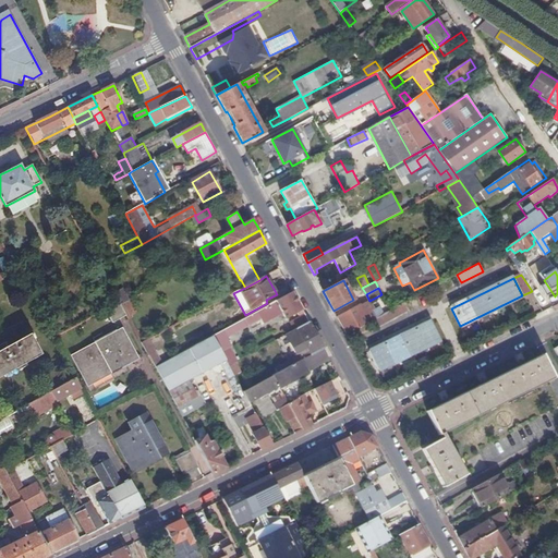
[(114,293),(119,302),(121,304),(128,301),(122,289),(114,293)]
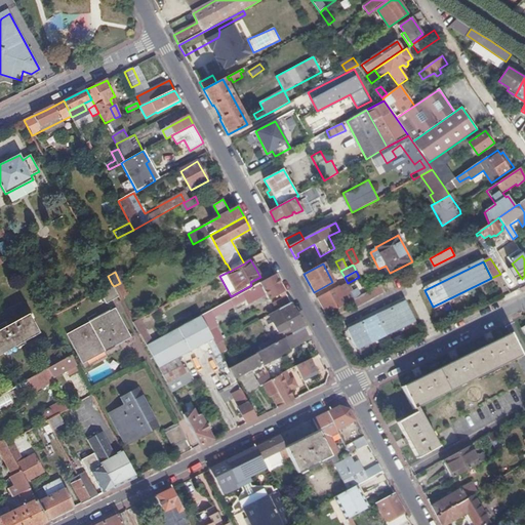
[(201,316),(215,345),(221,340),(223,340),(215,327),(216,326),(212,317),(215,316),(215,317),(233,308),(232,307),(235,305),(245,299),(248,304),(266,294),(269,300),(279,294),(281,297),(286,294),(276,275),(242,293),(232,299),(229,300),(201,316)]
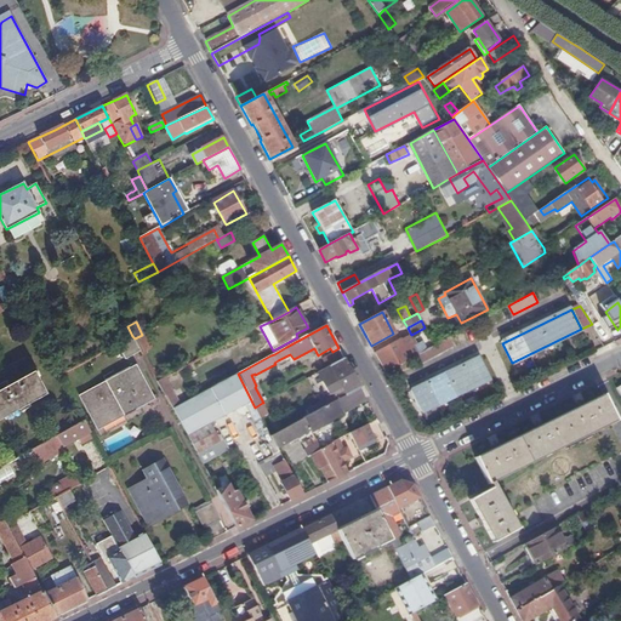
[(434,346),(449,339),(445,332),(431,340),(434,346)]
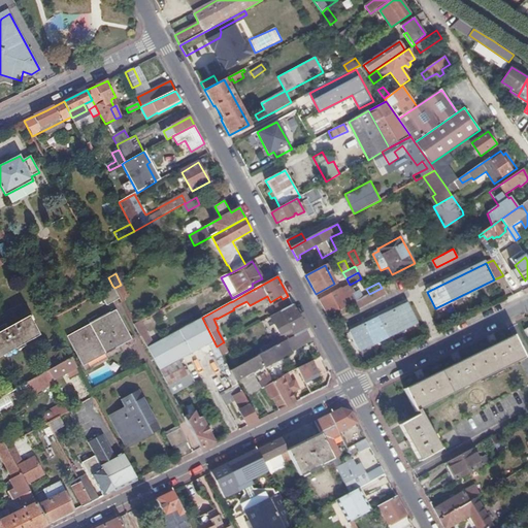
[(114,288),(120,299),(121,300),(129,296),(123,284),(121,285),(114,288)]
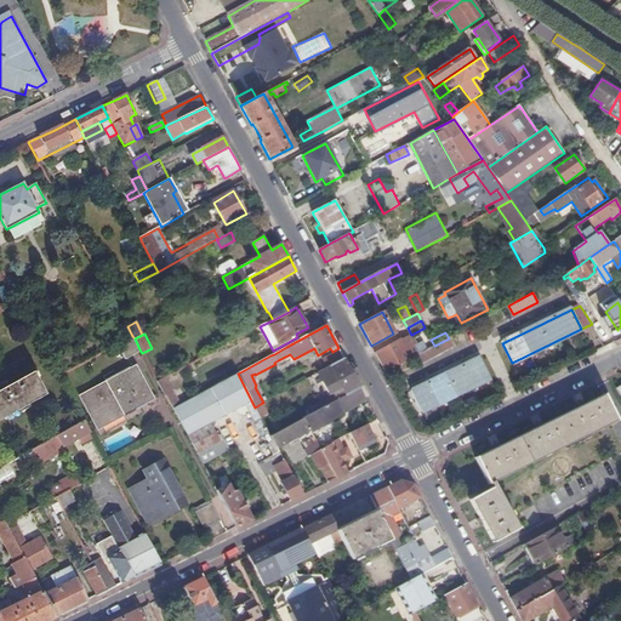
[(132,336),(118,345),(125,359),(141,352),(135,339),(132,336)]
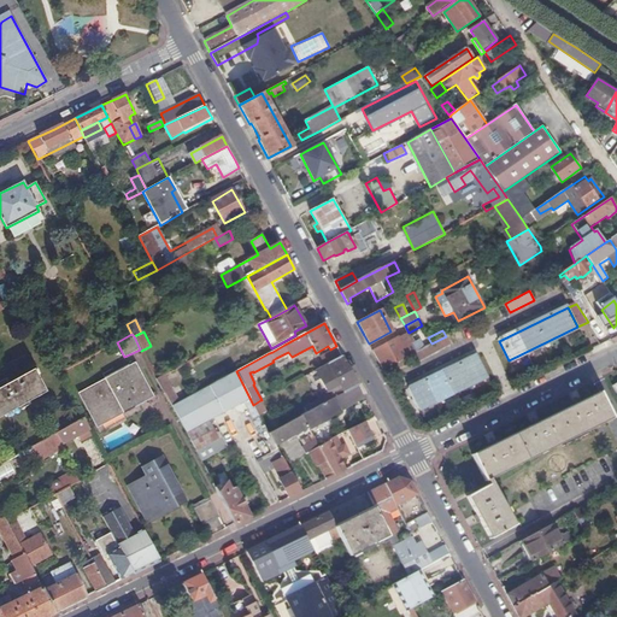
[(378,362),(383,370),(416,352),(406,334),(374,352),(378,362)]
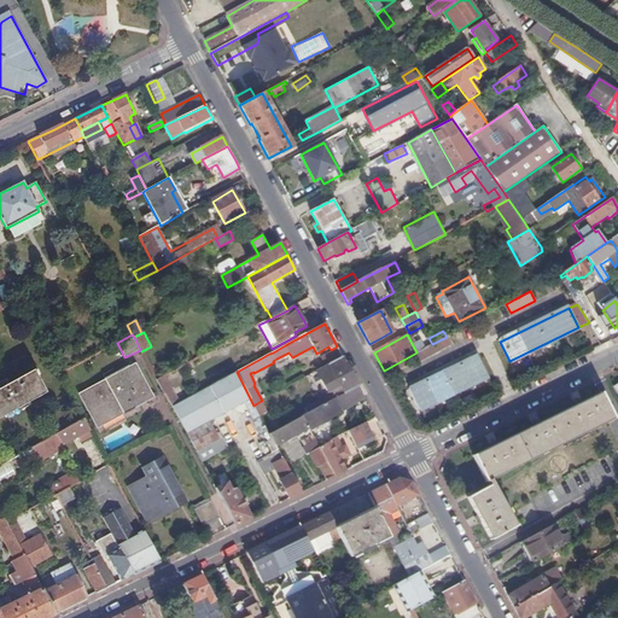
[(418,351),(417,353),(421,361),(450,344),(447,337),(432,344),(418,351)]
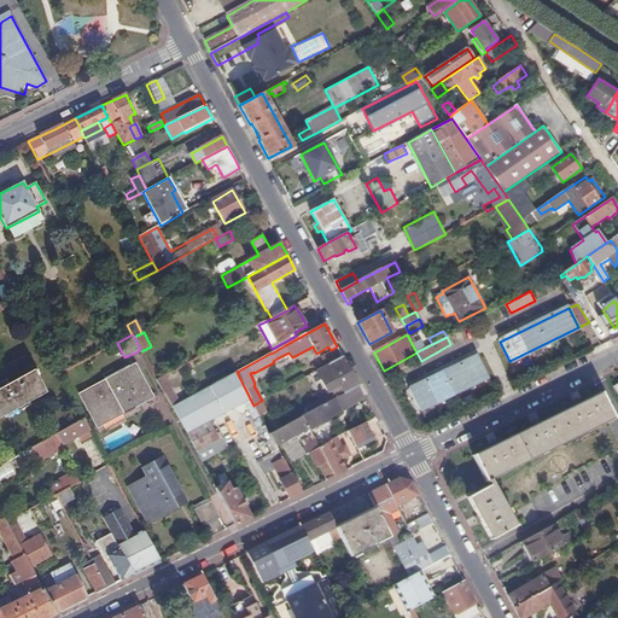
[(415,347),(418,351),(432,344),(429,338),(415,347)]
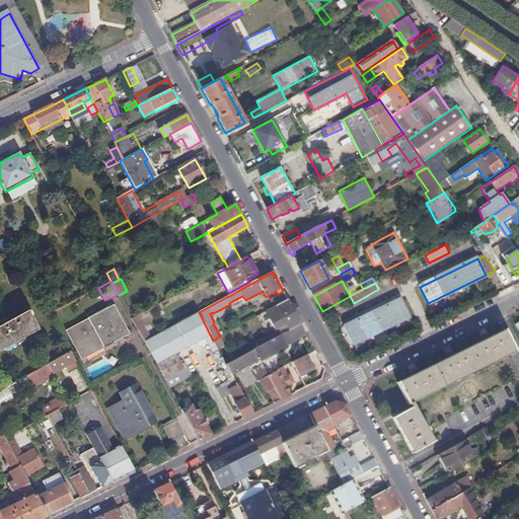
[(274,307),(288,300),(284,292),(270,300),(274,307)]
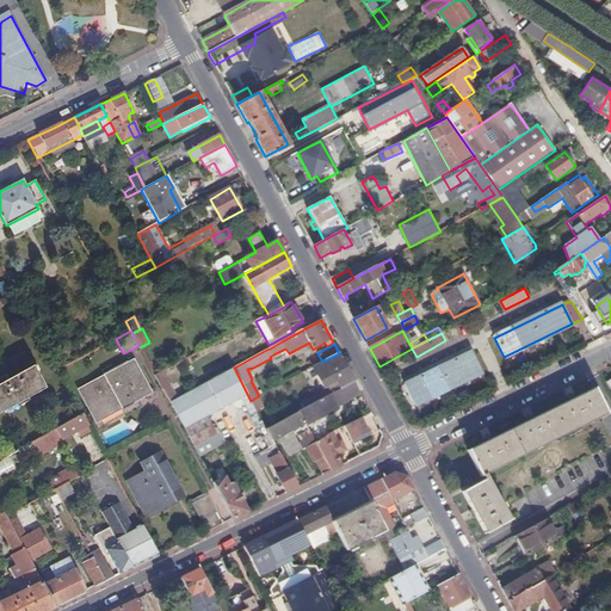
[(473,352),(406,386),(415,405),(482,372),(473,352)]
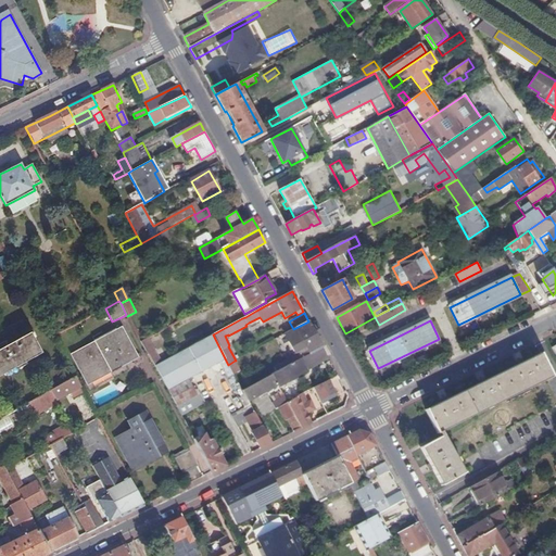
[(283,363),(286,367),(323,348),(316,336),(308,321),(293,329),(291,330),(302,350),(306,346),(307,350),(283,363)]
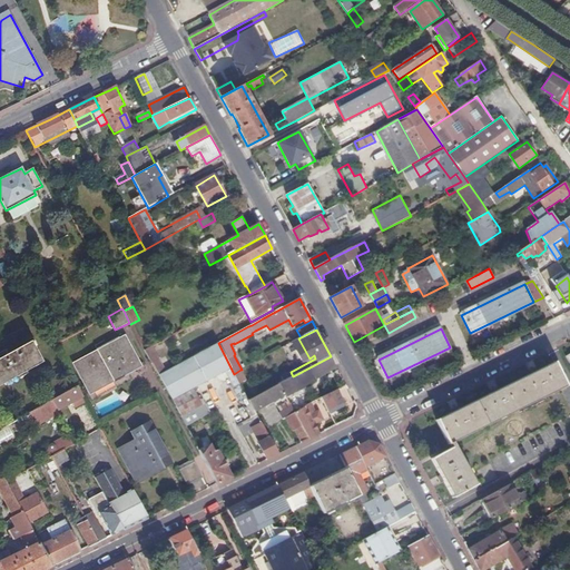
[(136,355),(128,341),(125,343),(120,335),(99,347),(101,352),(77,366),(90,391),(115,379),(116,381),(125,376),(121,367),(134,361),(133,357),(136,355)]
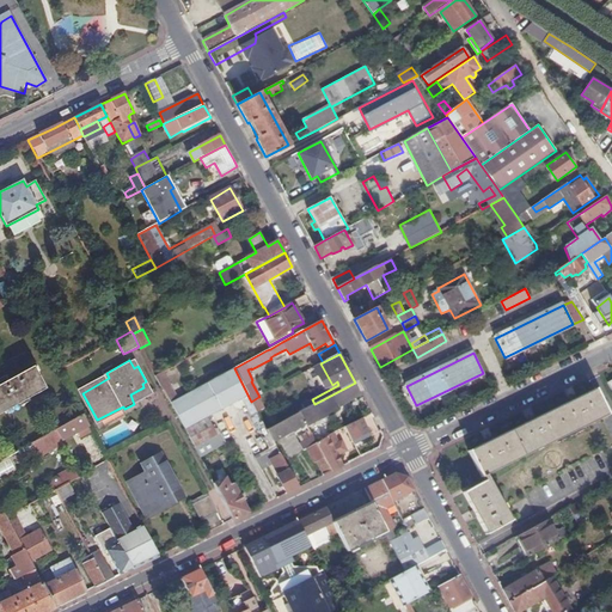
[(0,412),(44,390),(32,368),(8,381),(6,377),(0,379),(0,412)]
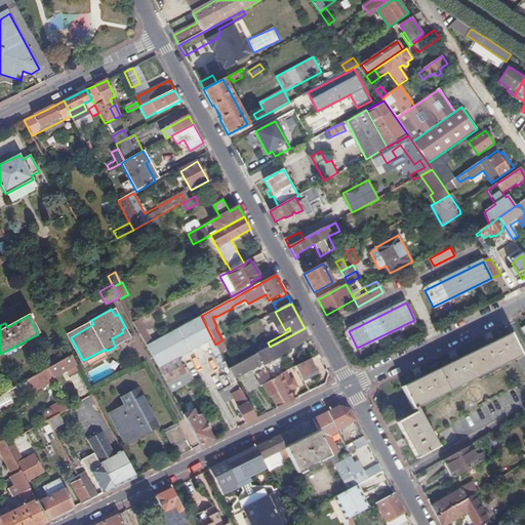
[(146,346),(171,393),(193,381),(187,367),(184,369),(177,358),(207,341),(215,357),(220,354),(215,345),(201,316),(146,346)]
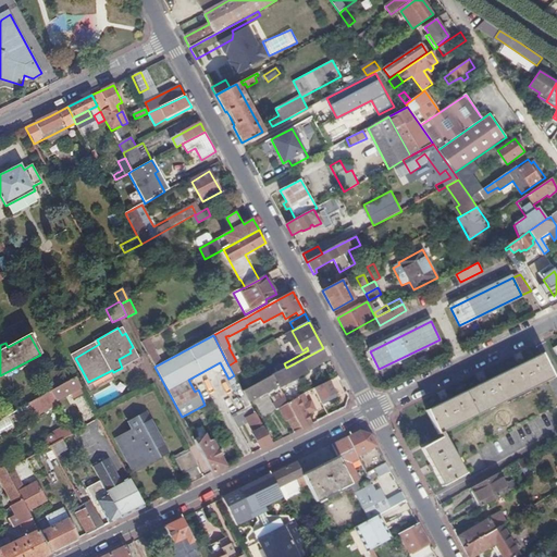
[(141,343),(150,359),(156,356),(147,339),(141,343)]
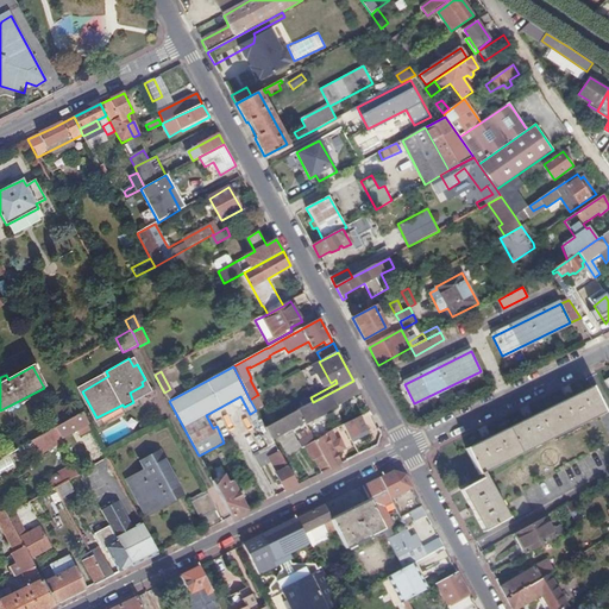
[(299,410),(305,421),(306,425),(351,397),(359,394),(360,393),(353,381),(313,402),(299,410)]
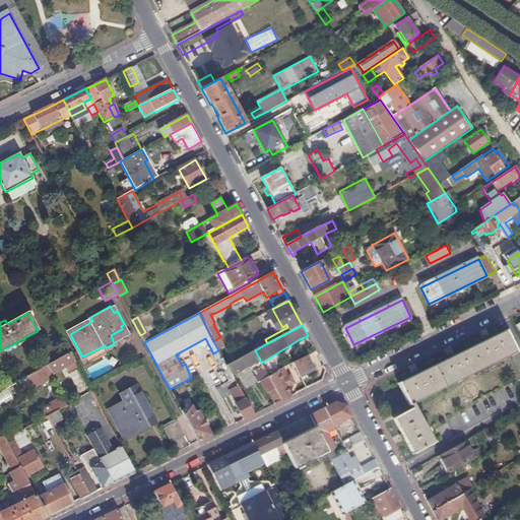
[(413,407),(411,404),(516,352),(505,331),(490,338),(489,336),(483,339),(484,341),(454,355),(453,353),(448,355),(449,359),(418,373),(417,371),(412,374),(413,376),(398,383),(406,401),(396,406),(400,414),(393,418),(401,434),(399,435),(400,438),(402,440),(404,439),(412,454),(434,442),(414,406),(413,407)]
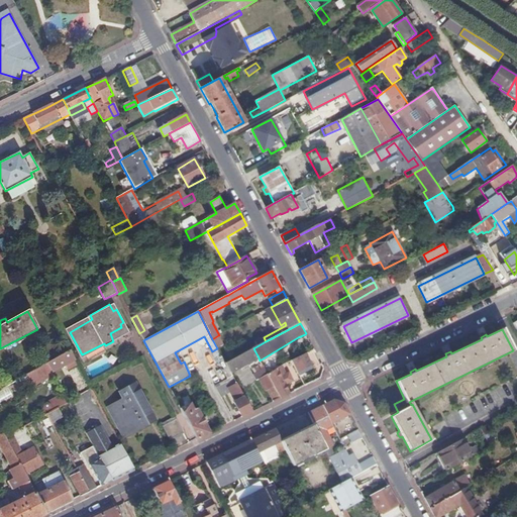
[(218,335),(212,339),(217,348),(223,345),(218,335)]
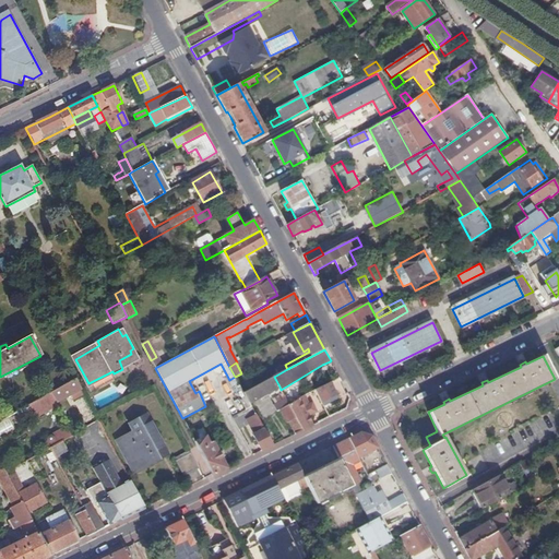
[(258,385),(274,377),(271,372),(254,381),(258,385)]
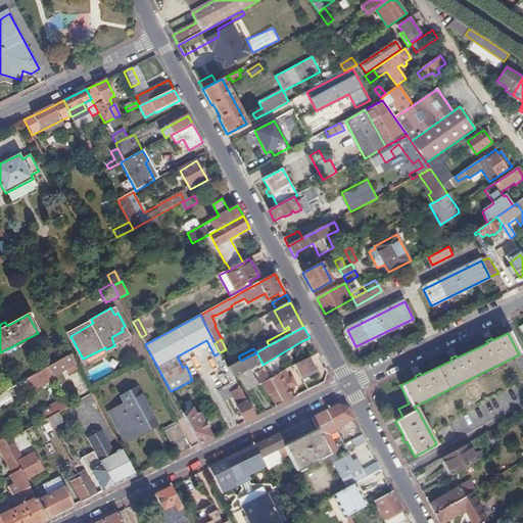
[(228,368),(233,377),(262,362),(256,352),(241,361),(228,368)]
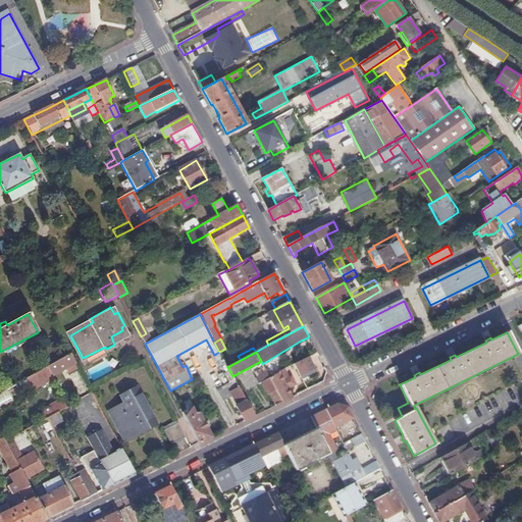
[(48,367),(52,376),(67,368),(69,372),(77,367),(70,355),(48,367)]
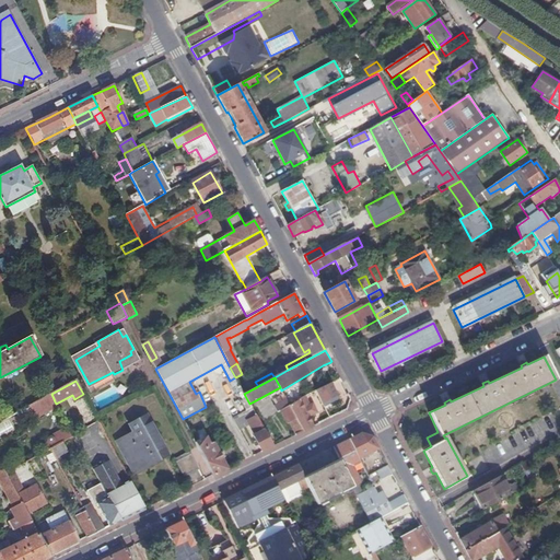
[(337,397),(331,383),(316,391),(323,404),(337,397)]
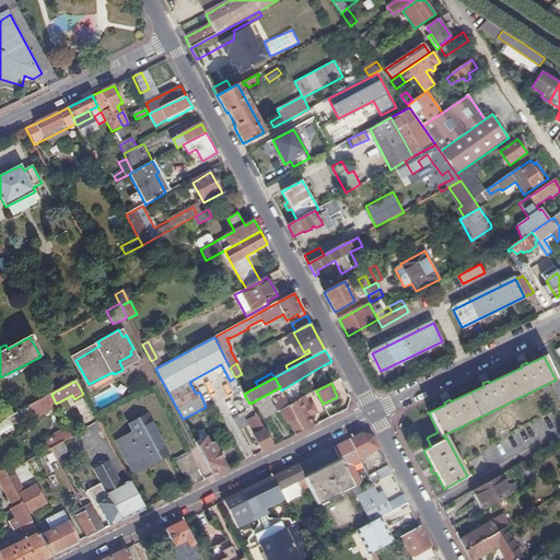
[(35,420),(58,407),(56,404),(51,394),(28,407),(34,417),(35,420)]
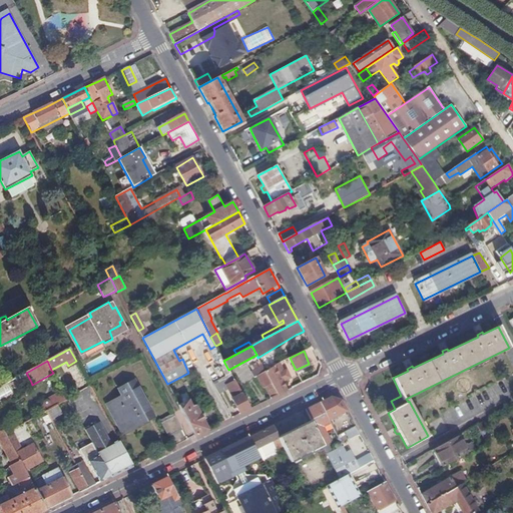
[(266,372),(278,396),(287,392),(283,382),(291,378),(286,370),(284,371),(279,363),(278,364),(274,366),(275,367),(266,372)]
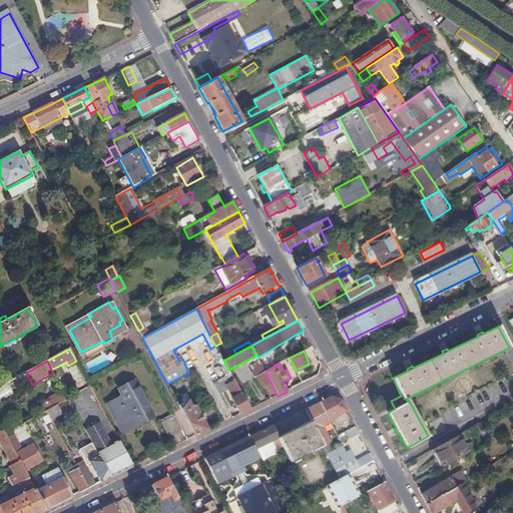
[(266,388),(272,399),(278,396),(266,372),(263,366),(251,372),(254,379),(258,377),(264,388),(266,388)]
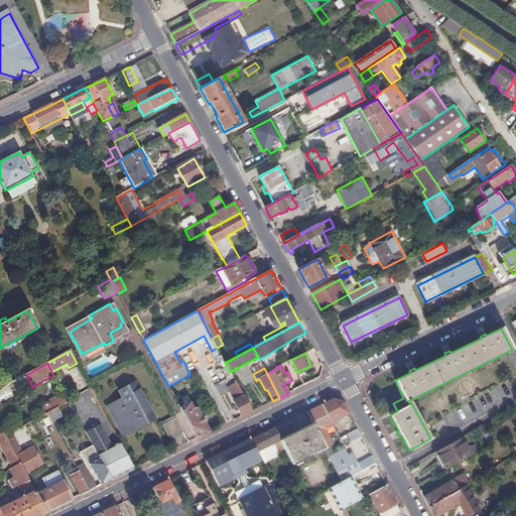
[(19,390),(31,384),(26,375),(15,381),(19,390)]
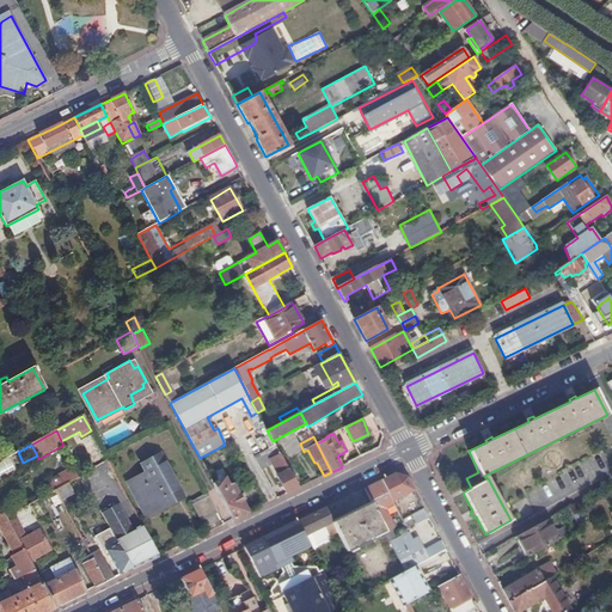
[(270,463),(281,457),(277,448),(256,459),(262,471),(271,466),(270,463)]
